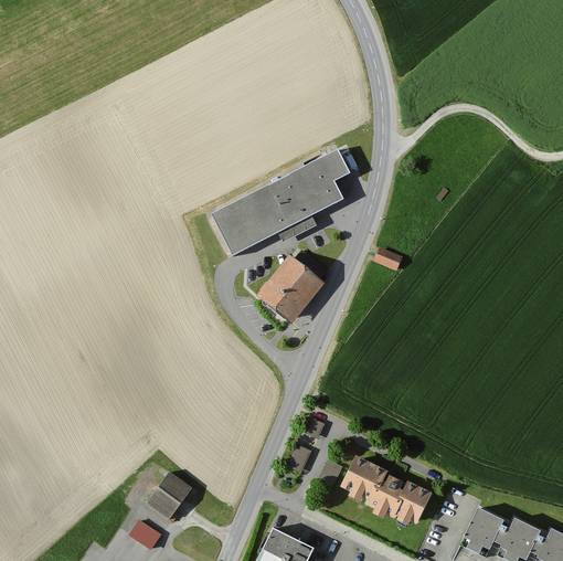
[(346,140),(340,143),(350,165),(357,161),(346,140)]
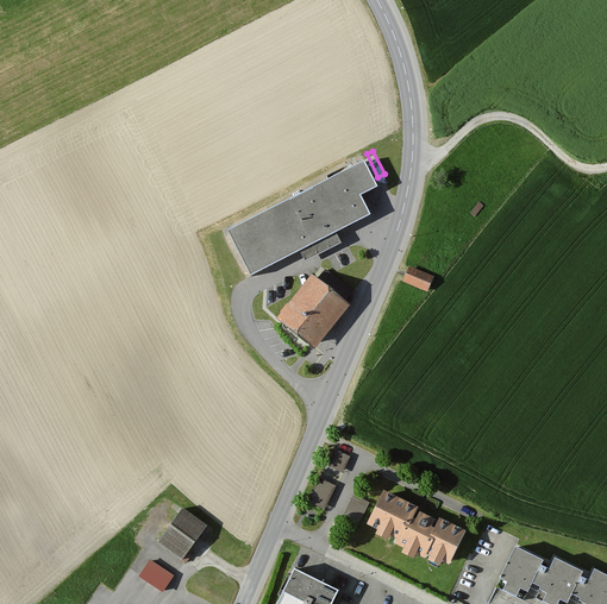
[(336,212),(314,196),(305,209),(326,226),(336,212)]
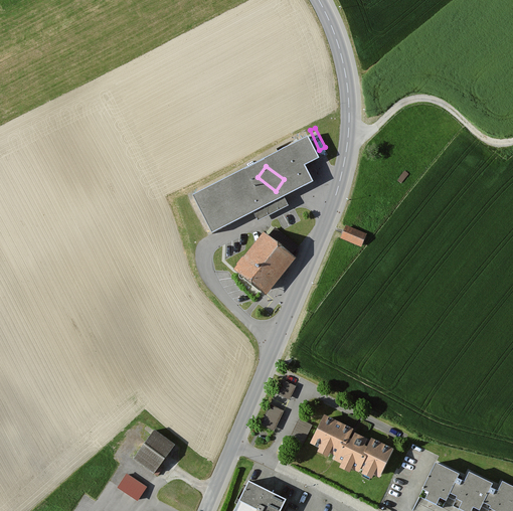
[(243,185),(200,238),(223,257),(267,202),(243,185)]
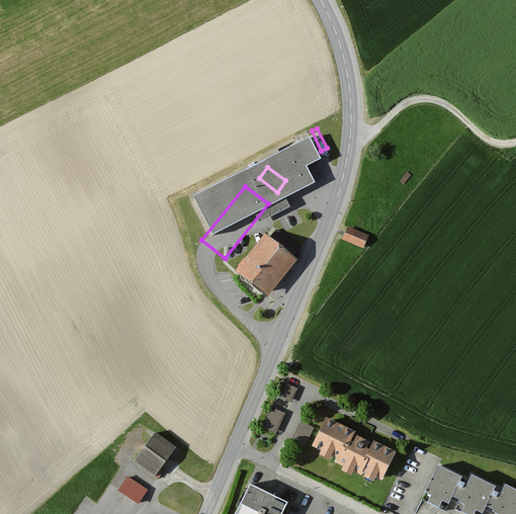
[(368,235),(346,226),(340,240),(362,248),(368,235)]
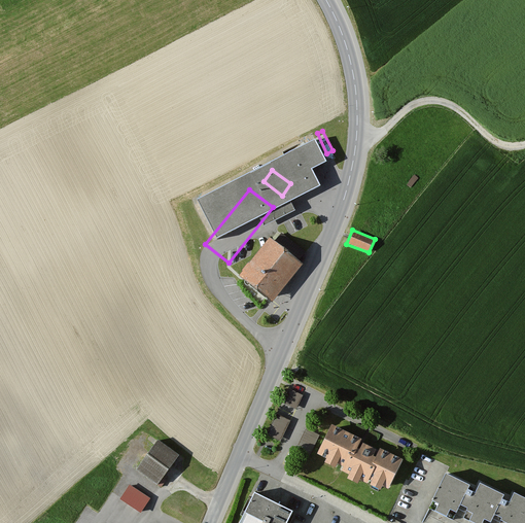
[(240,274),(272,300),(302,264),(269,238),(240,274)]
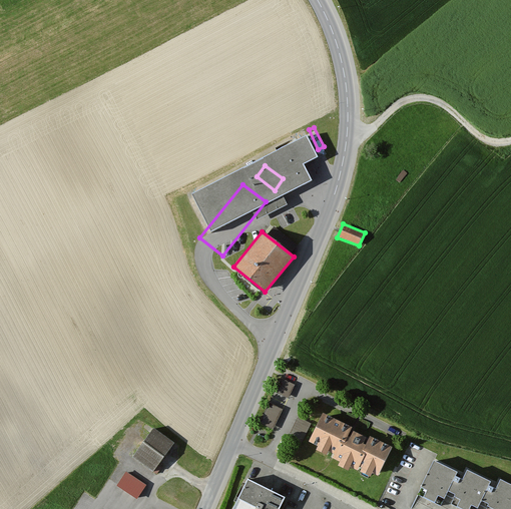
[(292,381),(280,375),(274,389),(286,395),(292,381)]
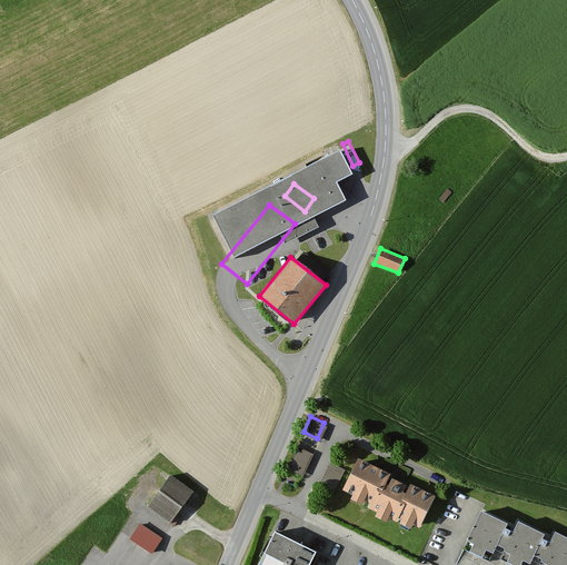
[(312,450),(296,443),(284,469),(300,476),(312,450)]
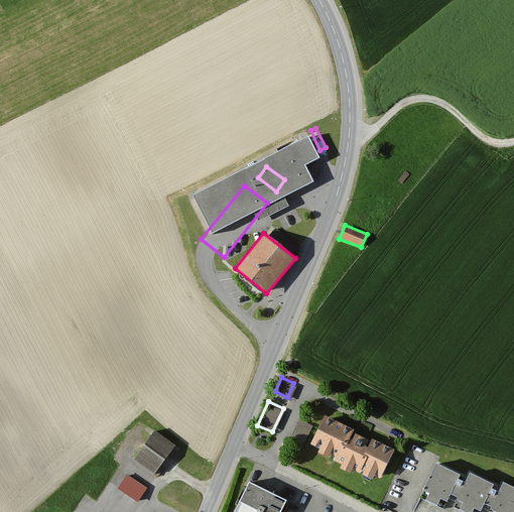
[(394,451),(325,415),(309,445),(379,481),(394,451)]
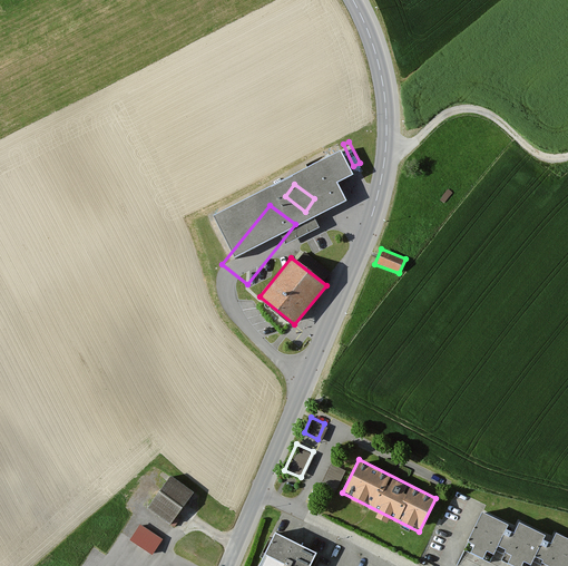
[(345,471),(329,462),(319,482),(335,490),(345,471)]
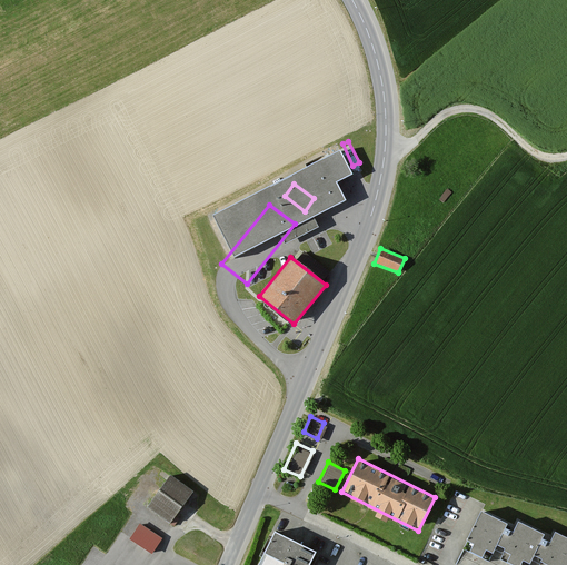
[(189,489),(169,475),(147,506),(168,521),(189,489)]
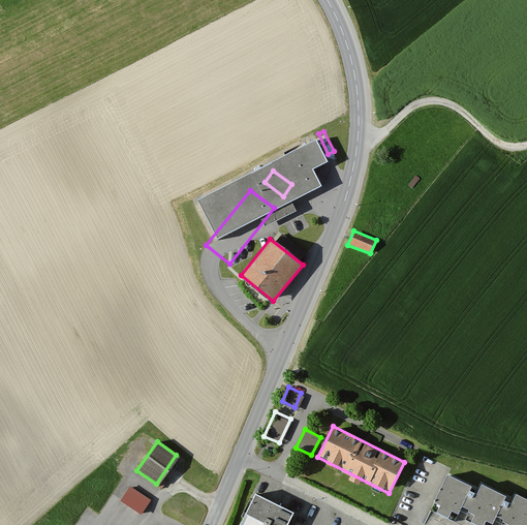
[(472,485),(448,473),(436,502),(459,513),(472,485)]
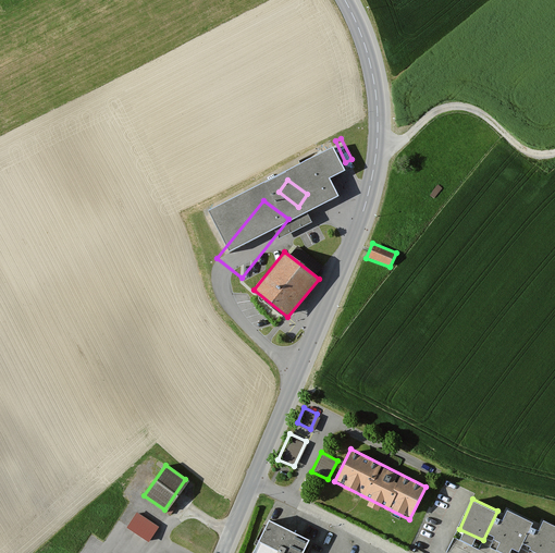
[(537,520),(510,508),(495,539),(522,551),(537,520)]
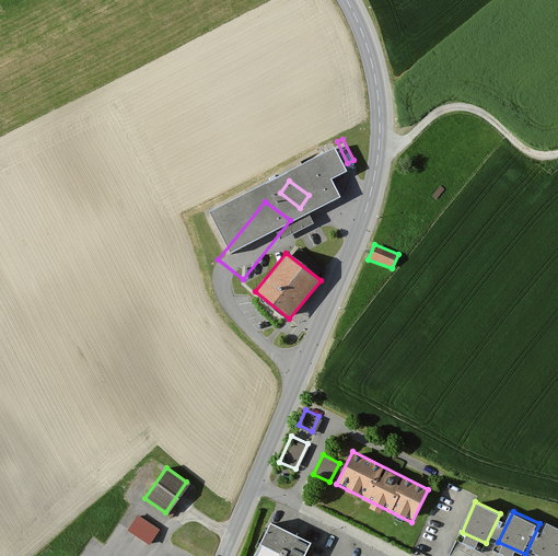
[(142,534),(151,522),(147,520),(138,531),(142,534)]
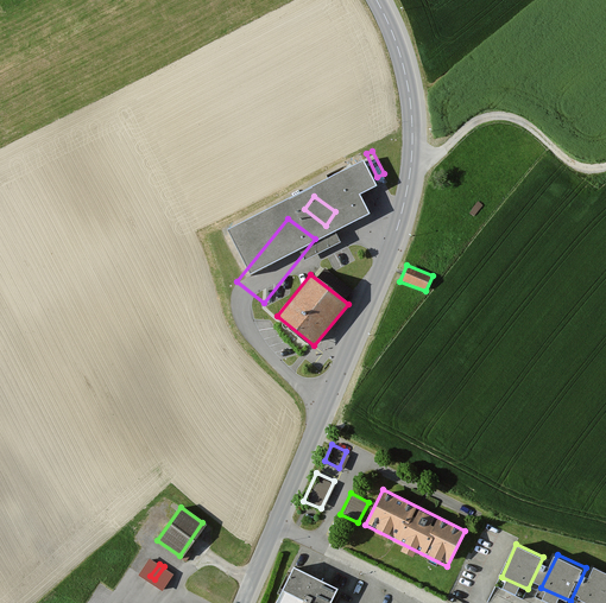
[(174,575),(164,566),(155,579),(164,586),(174,575)]
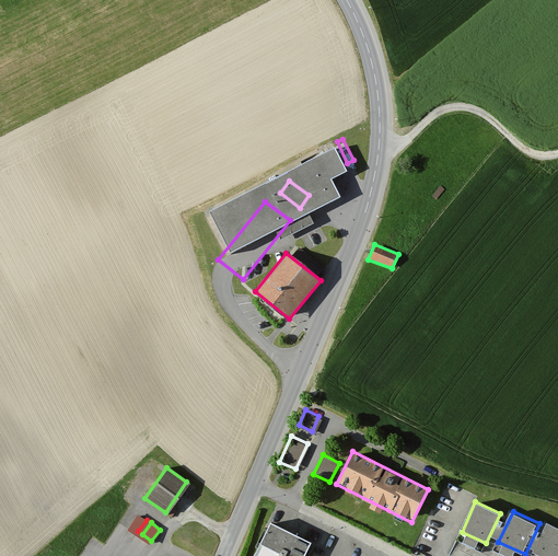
[(305,555),(312,542),(272,522),(255,555),(305,555)]
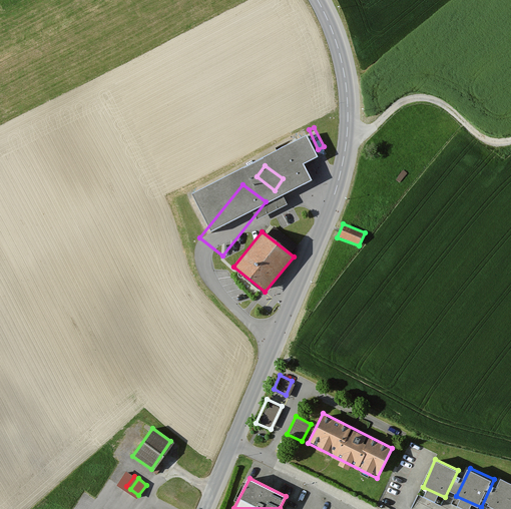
[(510,508),(510,482),(503,478),(489,507),(493,508),(510,508)]
